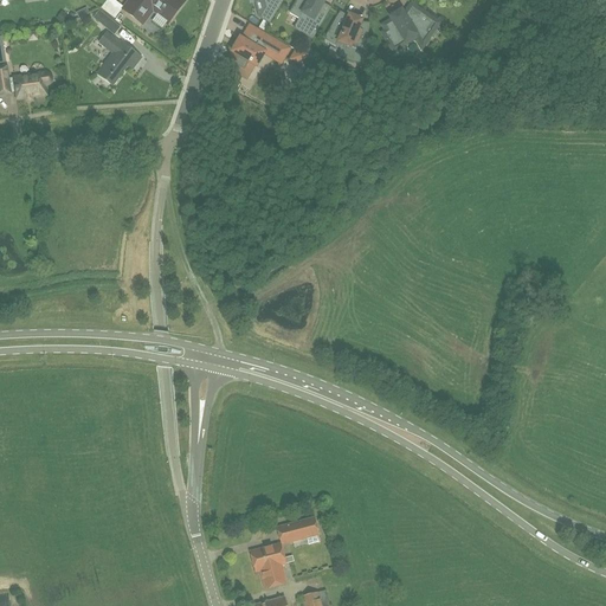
[(114,21),(123,10),(111,0),(107,0),(100,11),(114,21)]
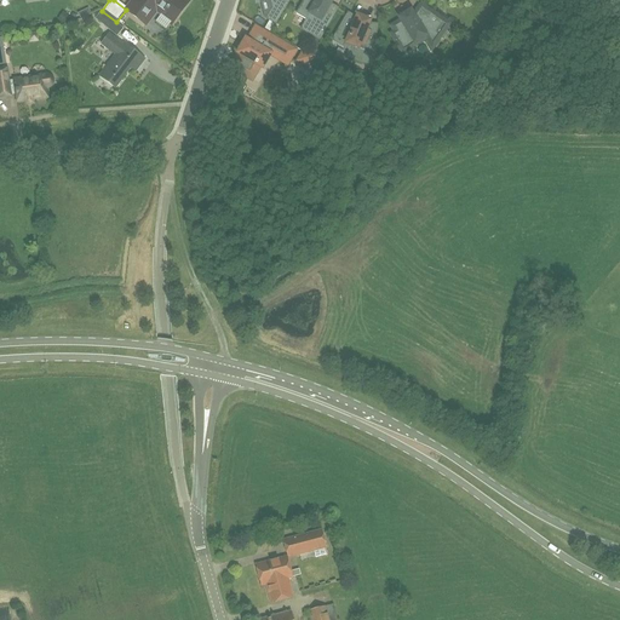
[(133,0),(126,10),(148,26),(158,12),(172,23),(189,1),(187,0),(176,0),(176,1),(174,0),(133,0)]
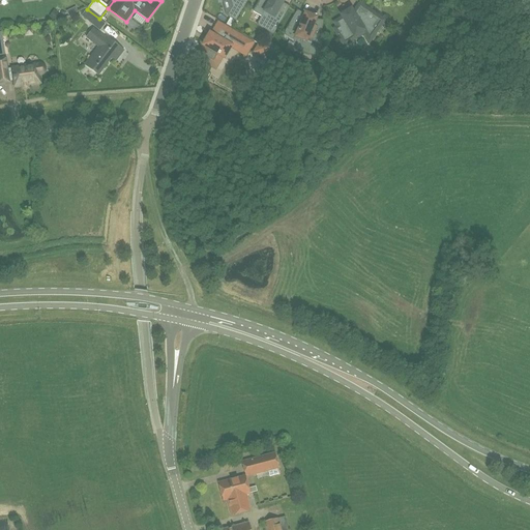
[(229,0),(222,0),(228,16),(232,9),(229,0)]
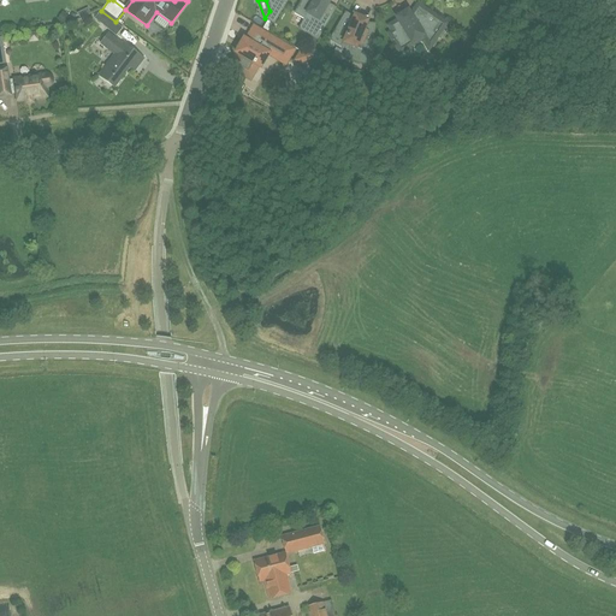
[(266,0),(270,11),(265,18),(273,24),(286,0),(266,0)]
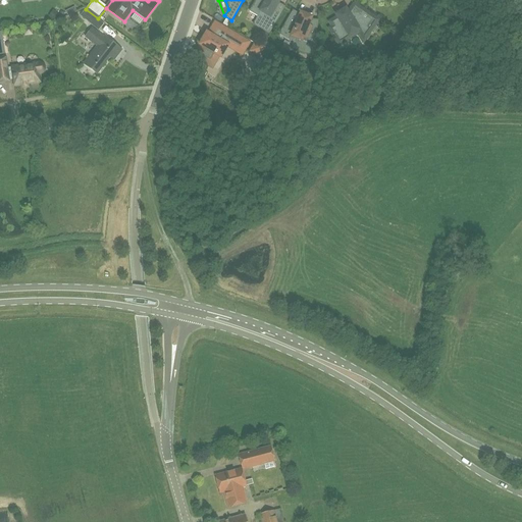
[(273,11),(277,4),(279,2),(275,0),(256,0),(257,0),(250,11),(262,18),(258,27),(269,34),(279,15),(273,11)]
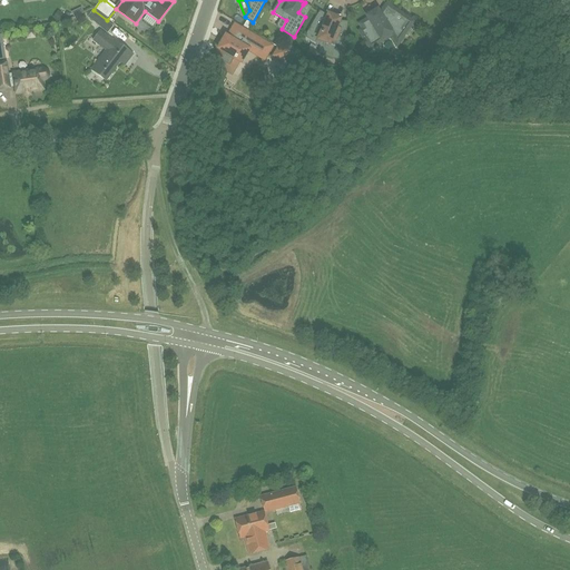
[(311,8),(303,5),(298,12),(305,17),(310,10),(311,8)]
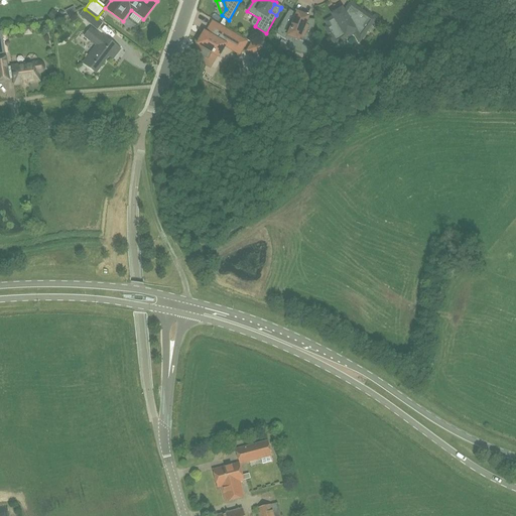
[(350,4),(344,14),(349,21),(358,16),(360,11),(350,4)]
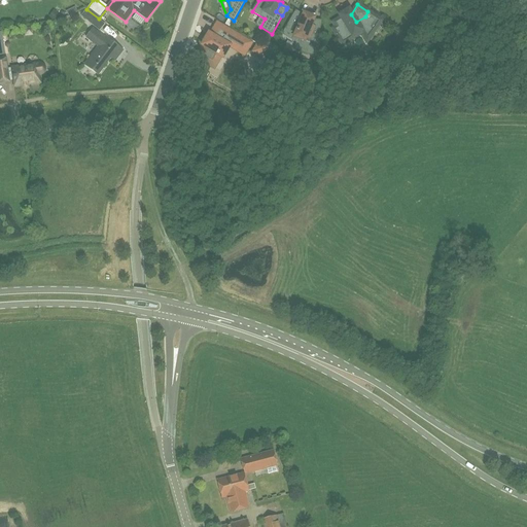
[(66,10),(68,16),(73,13),(75,12),(78,11),(75,6),(66,10)]
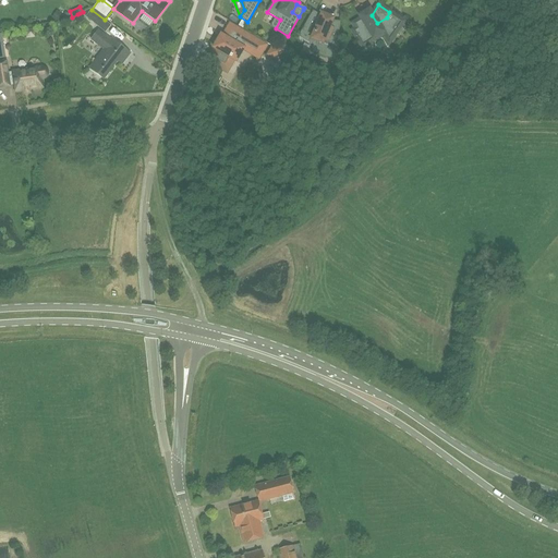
[(105,20),(92,10),(86,16),(100,28),(107,33),(112,25),(105,20)]
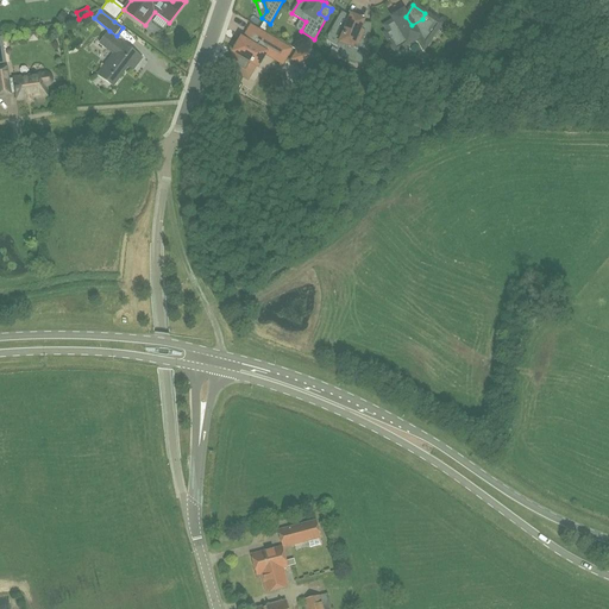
[(406,41),(408,45),(419,38),(421,42),(428,42),(441,25),(425,13),(422,19),(412,25),(406,17),(403,12),(400,14),(397,16),(391,19),(394,22),(384,26),(388,32),(384,35),(390,45),(389,45),(391,50),(406,41)]
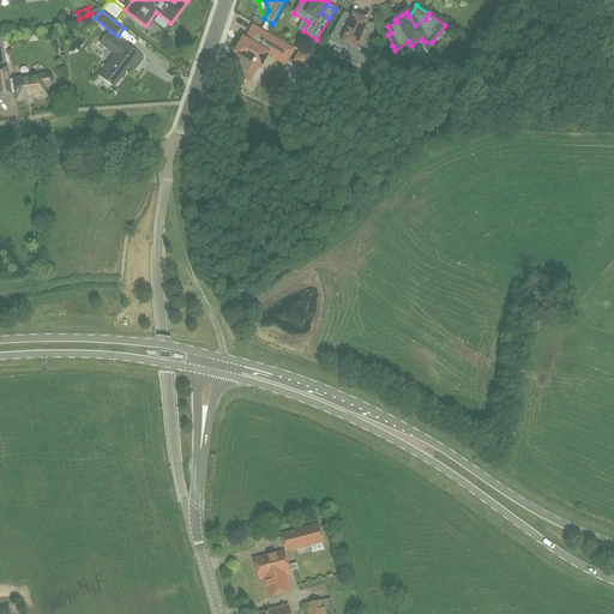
[(371,65),(372,42),(363,41),(359,40),(365,25),(366,22),(354,17),(353,19),(347,16),(344,14),(343,17),(336,30),(333,35),(343,41),(339,46),(347,50),(343,58),(356,64),(360,64),(371,65)]
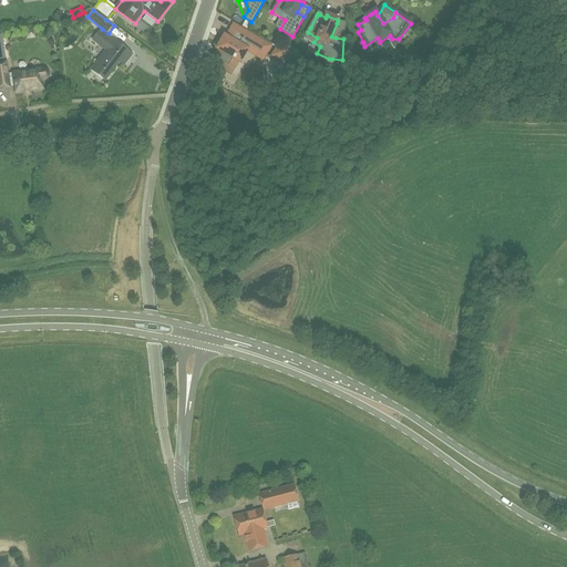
[(339,24),(337,23),(331,37),(336,38),(343,39),(344,24),(339,24)]
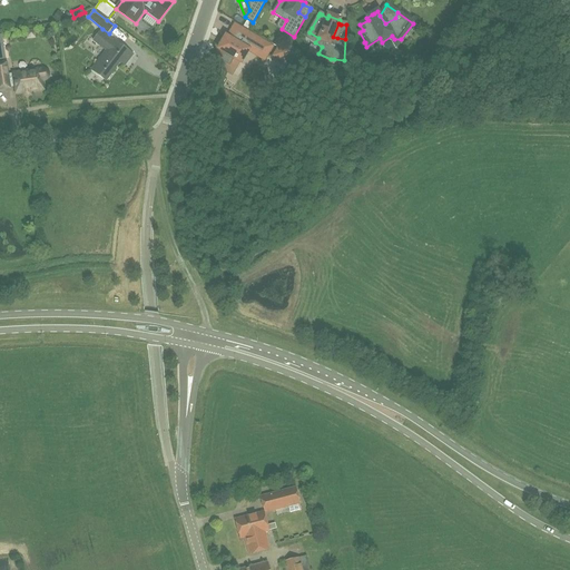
[(213,64),(227,72),(227,71),(232,65),(233,66),(235,61),(241,64),(248,51),(264,60),(272,47),(235,26),(228,36),(227,38),(225,37),(217,50),(219,51),(213,64)]
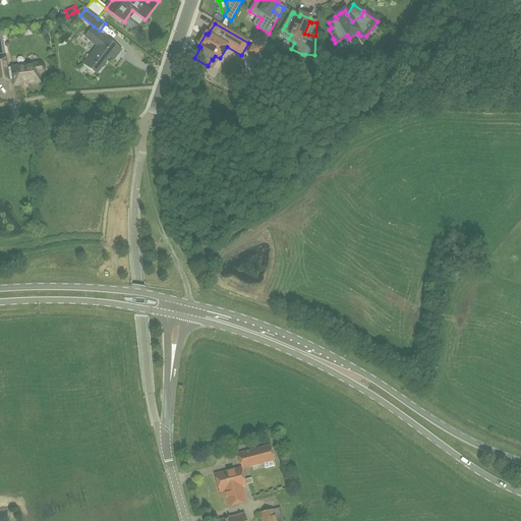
[(85,37),(98,46),(83,64),(97,74),(108,58),(113,53),(117,56),(121,50),(105,37),(104,38),(92,29),(85,37)]
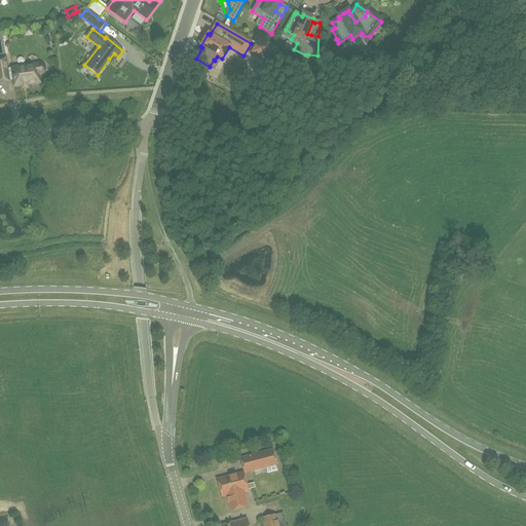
[(257,44),(253,52),(261,57),(265,49),(263,47),(257,44)]
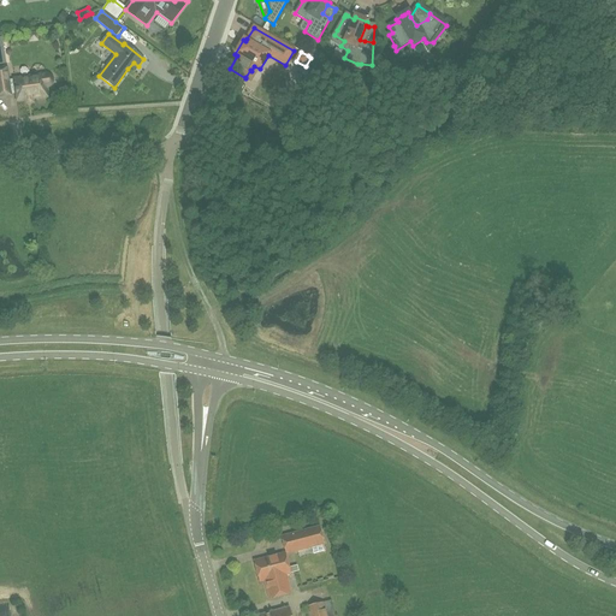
[(298,96),(311,104),(331,69),(319,63),(298,96)]
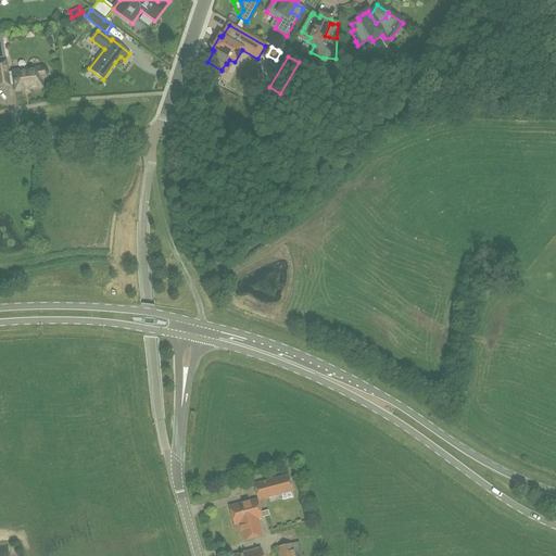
[(42,68),(41,68),(8,73),(5,62),(0,62),(0,87),(10,86),(9,84),(14,83),(15,91),(33,89),(42,88),(41,79),(42,79),(43,78),(45,78),(46,77),(47,76),(47,75),(47,74),(47,73),(47,72),(47,71),(46,71),(46,70),(45,70),(43,68),(42,68)]
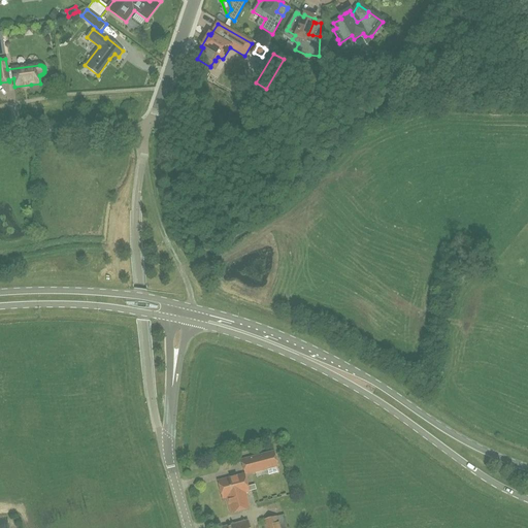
[(273,453),(241,461),(245,474),(277,466),(273,453)]
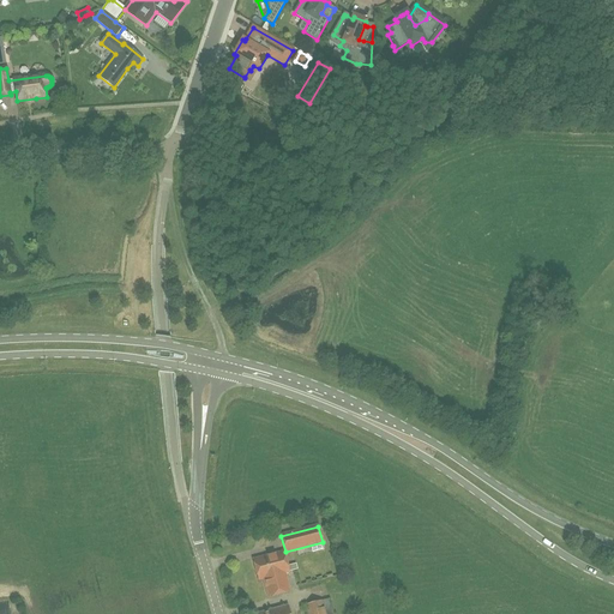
[(298,564),(287,566),(283,553),(254,560),(259,579),(264,578),(269,597),(289,591),(284,573),(299,570),(298,564)]
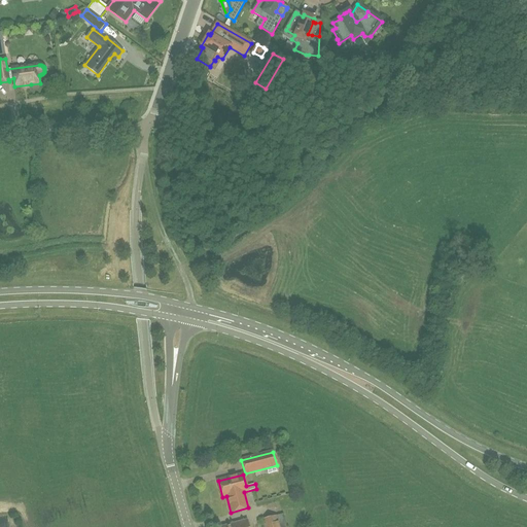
[(280,526),(277,516),(261,520),(264,526),(280,526)]
